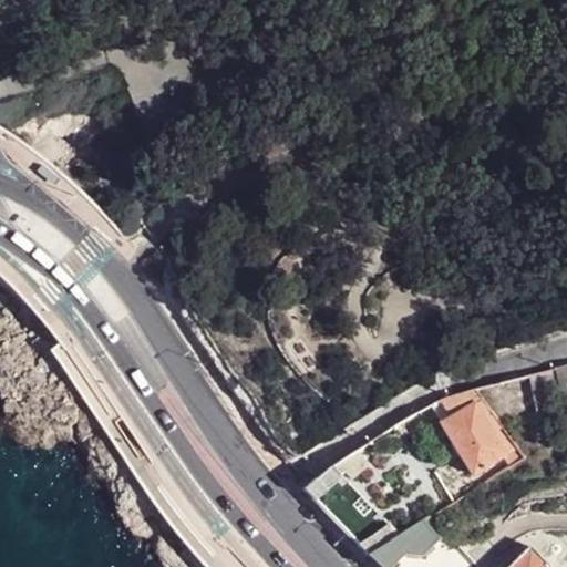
[(480,397),(475,390),(466,393),(470,399),(475,399),(480,397)]
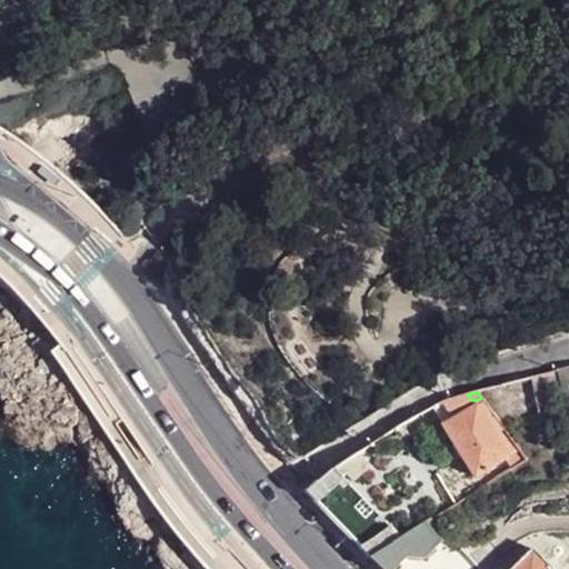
[(468,395),(440,401),(451,421),(477,405),(478,407),(485,402),(481,398),(477,400),(471,400),(468,395)]
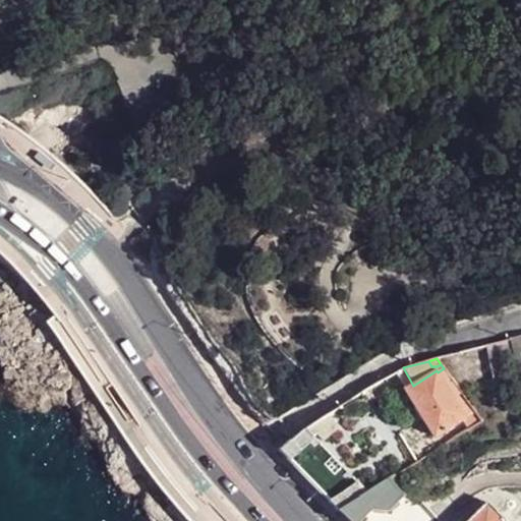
[(465,418),(474,413),(455,385),(444,368),(438,372),(465,418)]
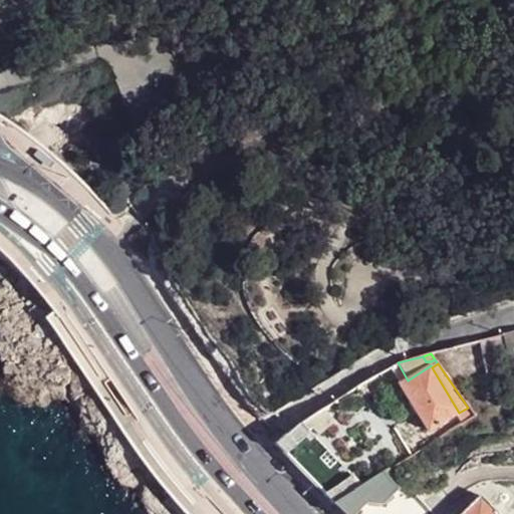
[(429,432),(459,413),(432,367),(431,365),(408,380),(401,384),(429,432)]
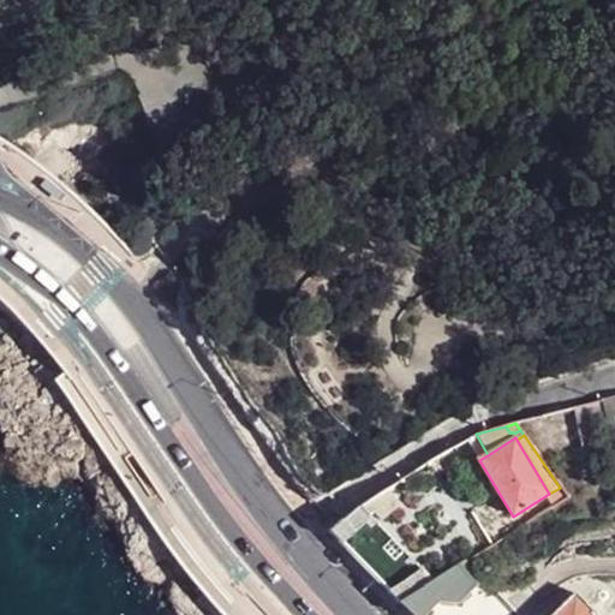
[(342,545),(371,519),(362,505),(359,507),(353,512),(348,515),(336,525),(332,530),(329,532),(342,545)]
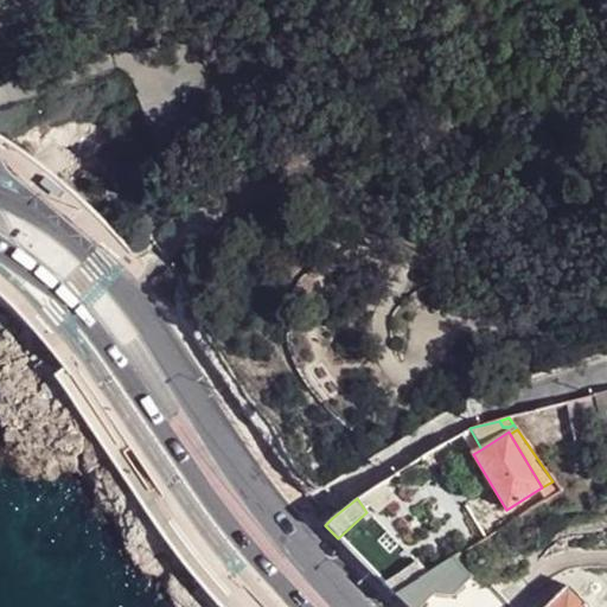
[(395,596),(404,606),(420,606),(433,595),(452,598),(472,579),(453,560),(430,573),(395,596)]
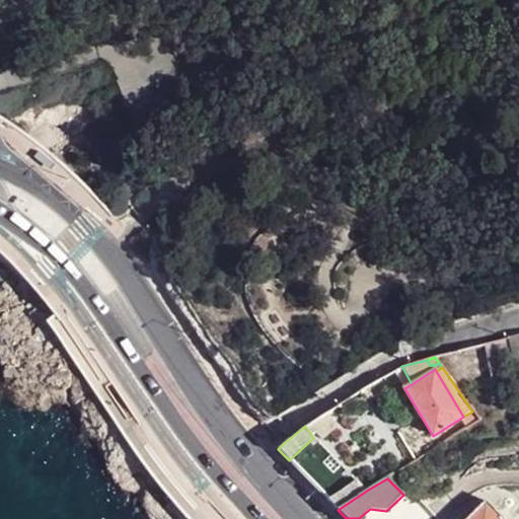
[(327,500),(338,510),(368,490),(356,480),(342,492),(327,500)]
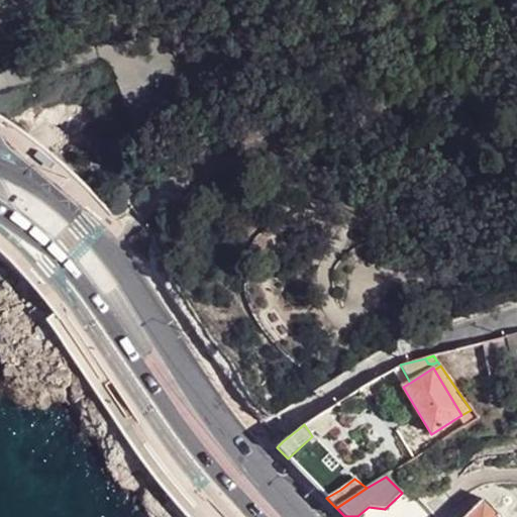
[(425,516),(402,493),(385,509),(369,507),(357,516),(425,516)]
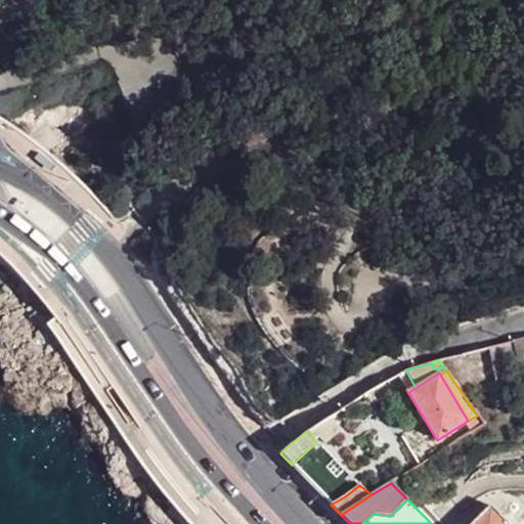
[(511,523),(493,507),(475,523),(511,523)]
